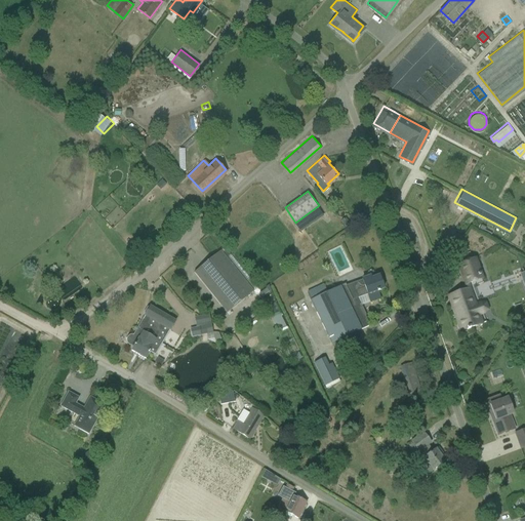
[(346,214),(340,217),(345,224),(350,221),(346,214)]
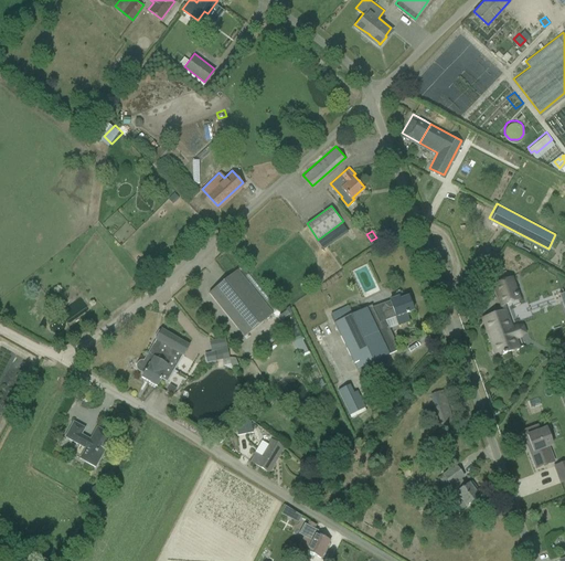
[(240,323),(265,302),(237,267),(211,288),(240,323)]
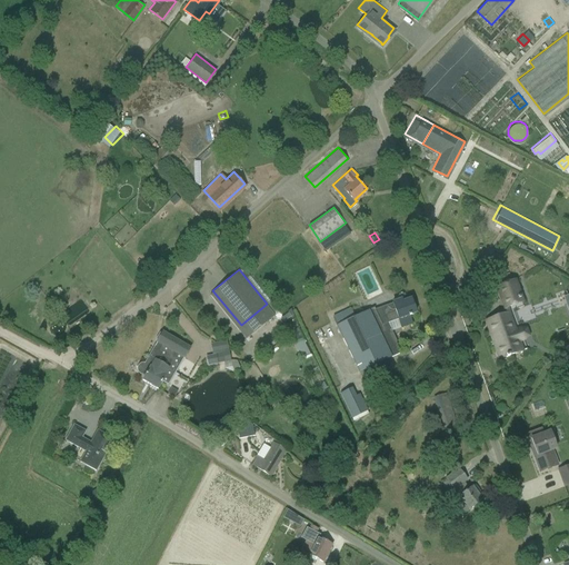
[(500,355),(523,347),(520,339),(525,338),(528,334),(530,334),(527,325),(521,324),(516,326),(510,308),(509,305),(525,299),(517,277),(497,284),(506,311),(489,317),(497,339),(495,340),(500,355)]
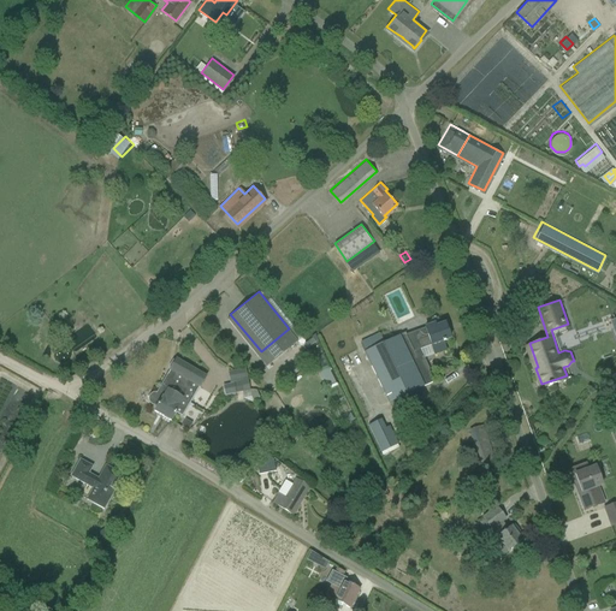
[(425,325),(414,328),(420,345),(431,342),(434,351),(446,346),(443,338),(445,338),(444,337),(450,334),(445,320),(436,324),(434,320),(425,324),(425,325)]
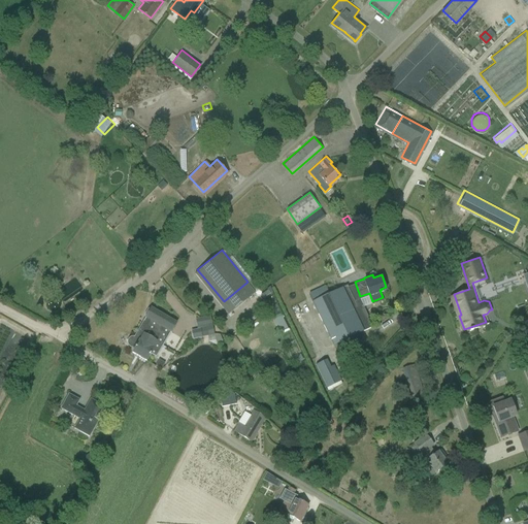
[(329,291),(323,294),(312,298),(333,342),(373,324),(360,296),(355,282),(349,285),(348,282),(329,291)]
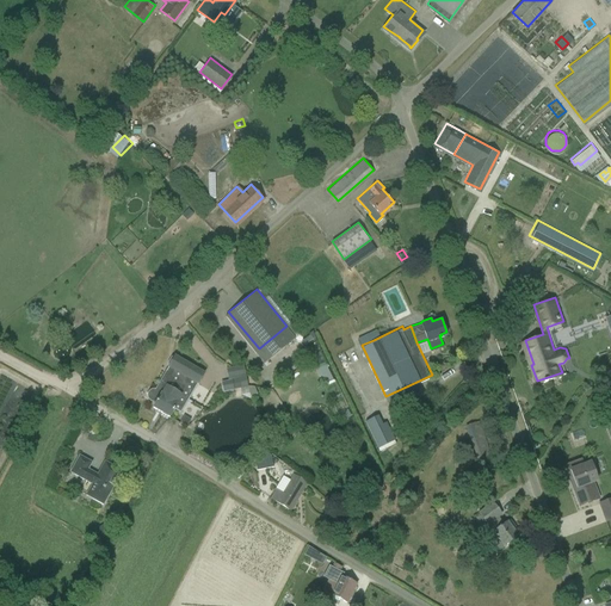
[(374,340),(381,336),(377,327),(370,331),(374,340)]
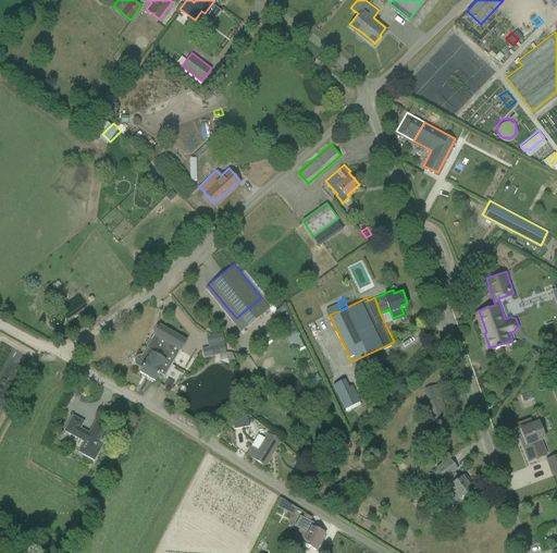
[(159,321),(145,346),(172,361),(185,338),(159,321)]
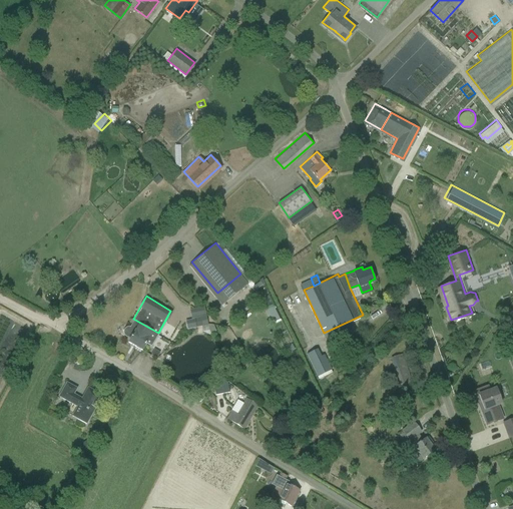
[(192,307),(195,325),(207,322),(204,304),(192,307)]
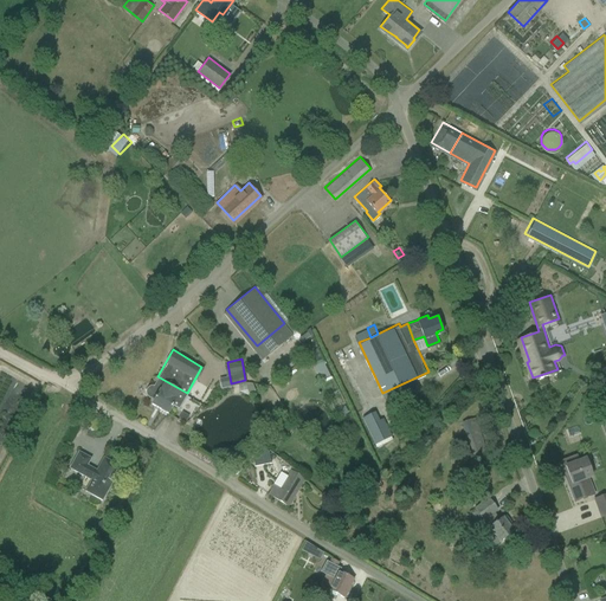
[(315,362),(323,377),(330,374),(323,359),(315,362)]
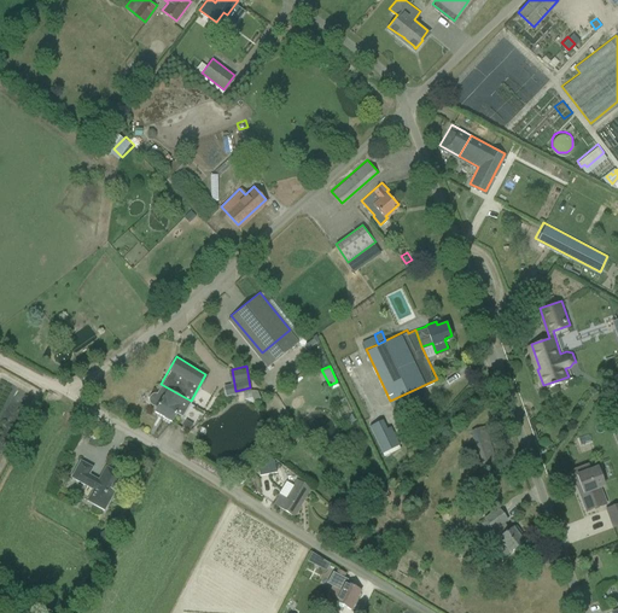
[(161,384),(157,390),(153,391),(152,391),(151,393),(150,395),(150,397),(150,400),(151,401),(152,403),(155,403),(156,403),(158,403),(155,409),(172,419),(184,397),(161,384)]
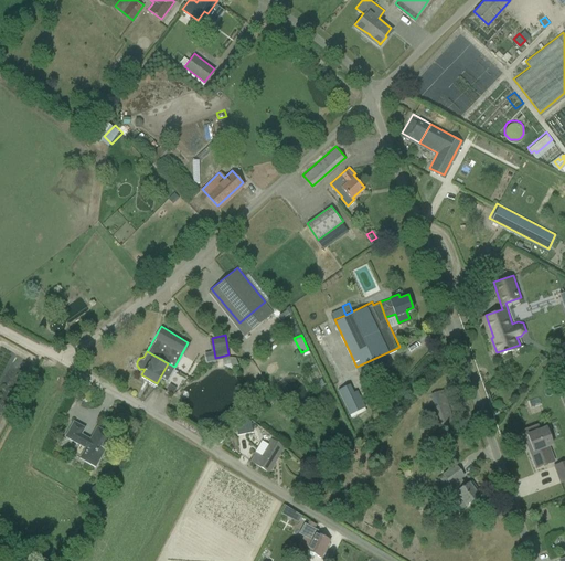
[(350,381),(338,387),(350,413),(366,405),(358,388),(353,390),(350,381)]
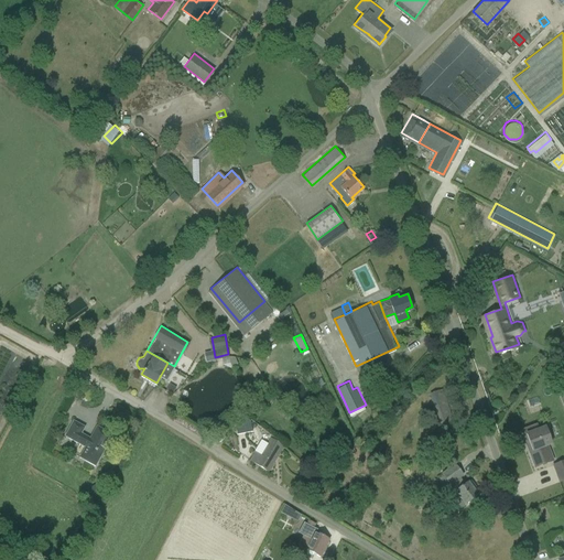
[(442,427),(454,422),(442,386),(430,390),(442,427)]
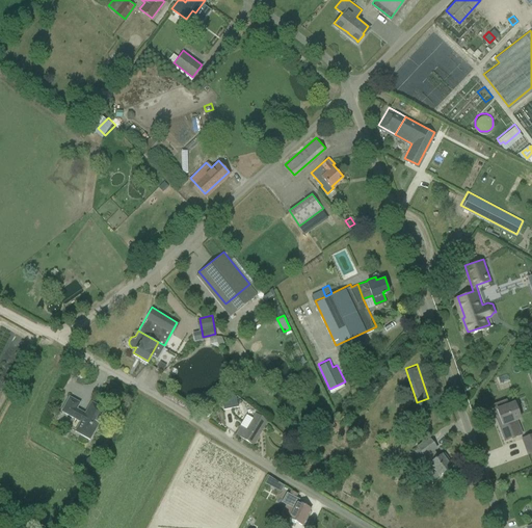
[(236,393),(221,396),(223,407),(239,404),(236,393)]
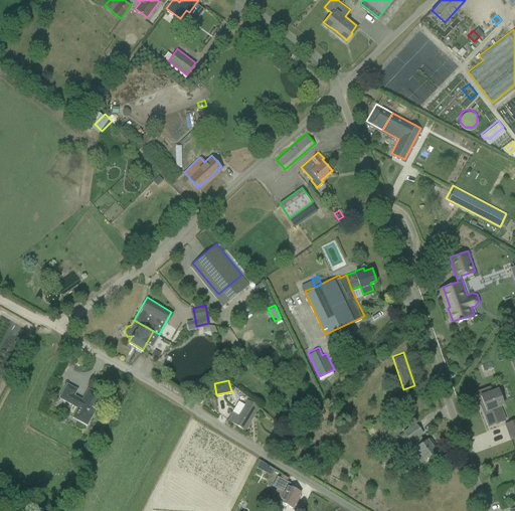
[(77,387),(67,381),(59,395),(77,405),(72,415),(87,423),(103,394),(90,387),(83,398),(73,392),(77,387)]
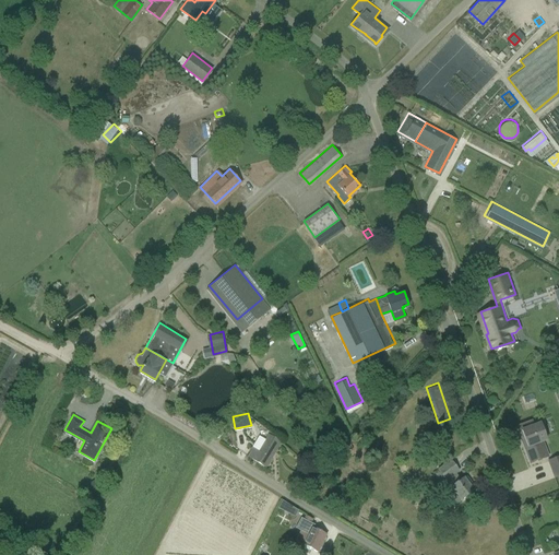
[(534,422),(533,417),(516,424),(520,423),(527,444),(525,445),(531,460),(549,453),(545,439),(548,438),(540,420),(534,422)]
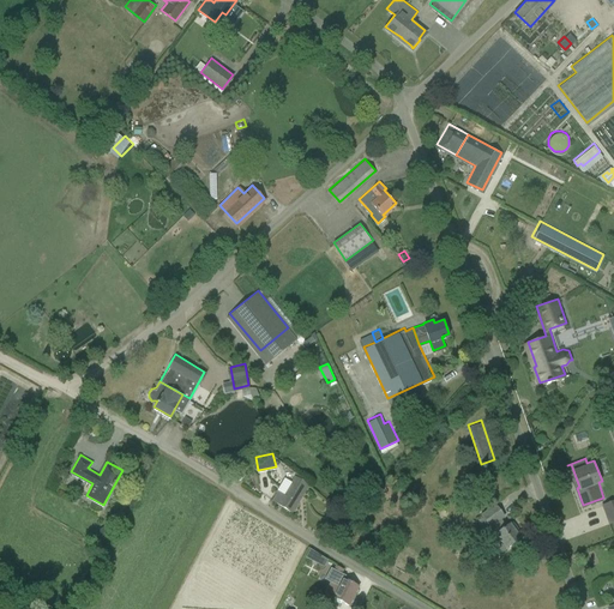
[(274,498),(292,508),(308,482),(296,474),(284,493),(278,489),(274,498)]
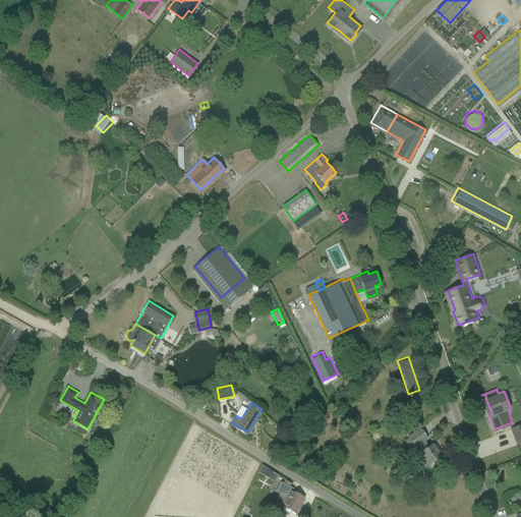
[(520,440),(520,422),(512,426),(517,442),(520,440)]
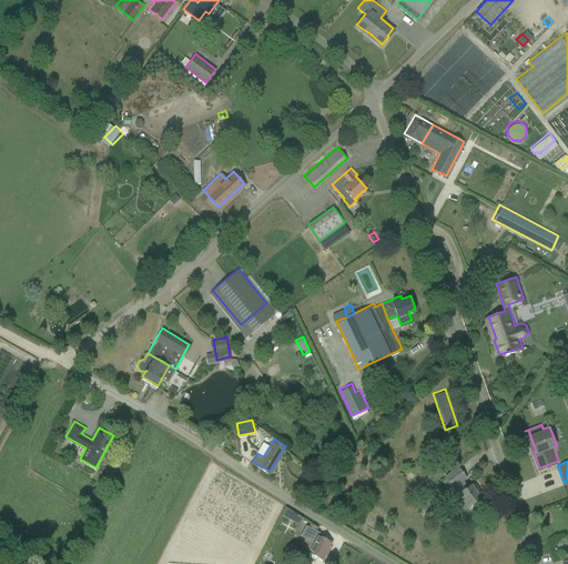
[(458,464),(445,474),(462,497),(457,501),(463,510),(482,496),(476,490),(479,487),(474,481),(468,485),(463,477),(466,475),(458,464)]
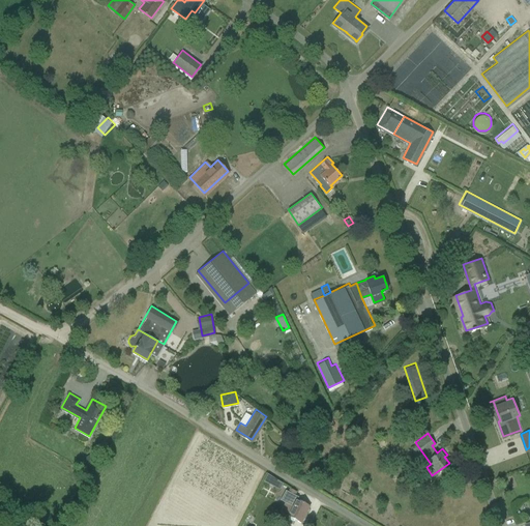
[(281,443),(288,448),(293,441),(286,436),(281,443)]
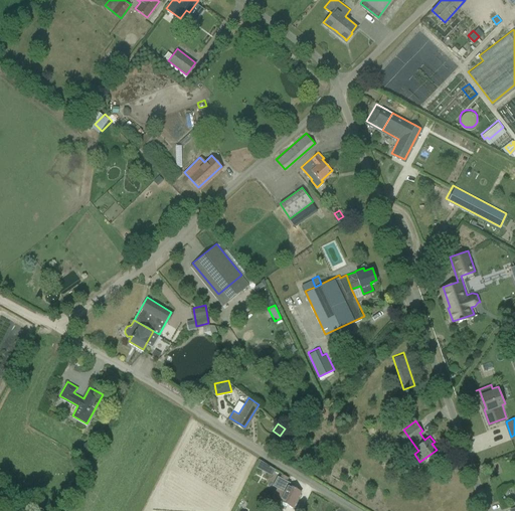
[(88,439),(83,442),(89,449),(93,447),(88,439)]
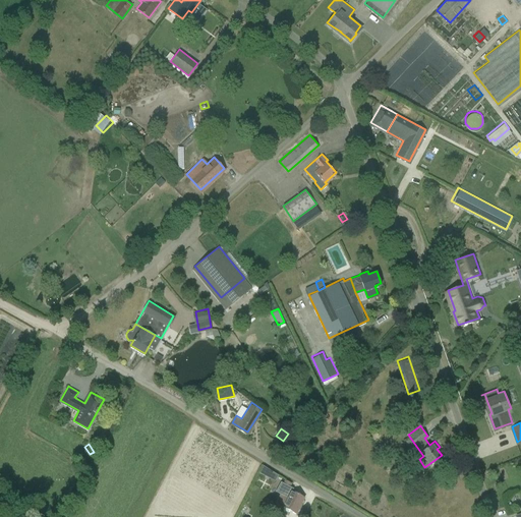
[(276,478),(279,471),(263,464),(259,471),(276,478)]
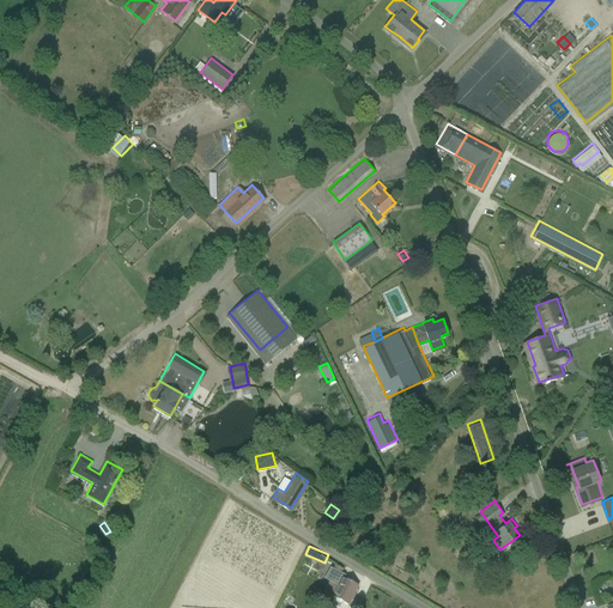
[(329,579),(325,589),(349,601),(357,583),(344,575),(344,573),(331,566),(329,566),(332,567),(327,577),(329,578),(328,579),(329,579)]
